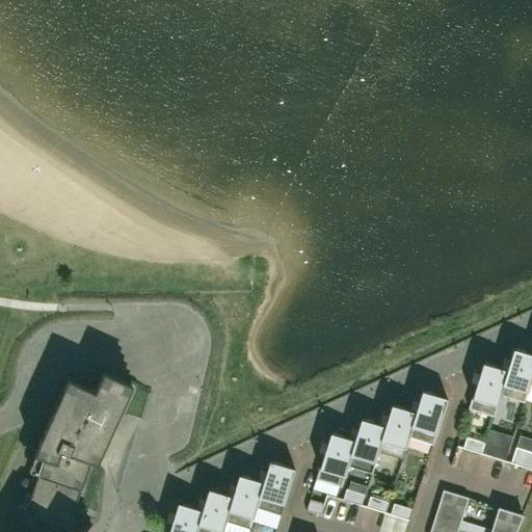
[(527,391),(531,372),(531,354),(512,348),(506,370),(507,370),(499,395),(500,395),(524,402),(527,392),(527,391)]
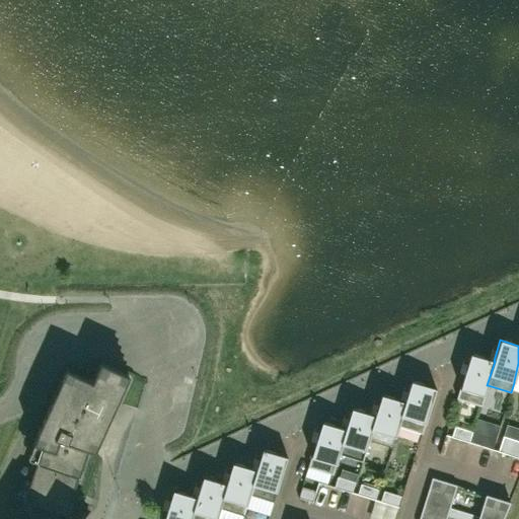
[(495,361),(494,361),(470,354),(456,398),(482,406),(488,385),(487,385),(495,361)]
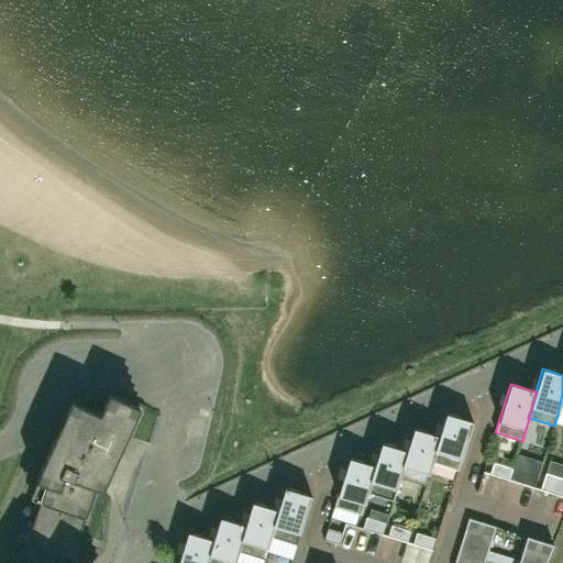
[(102,488),(108,473),(101,470),(103,465),(112,468),(121,450),(141,408),(109,394),(100,414),(72,478),(102,488)]
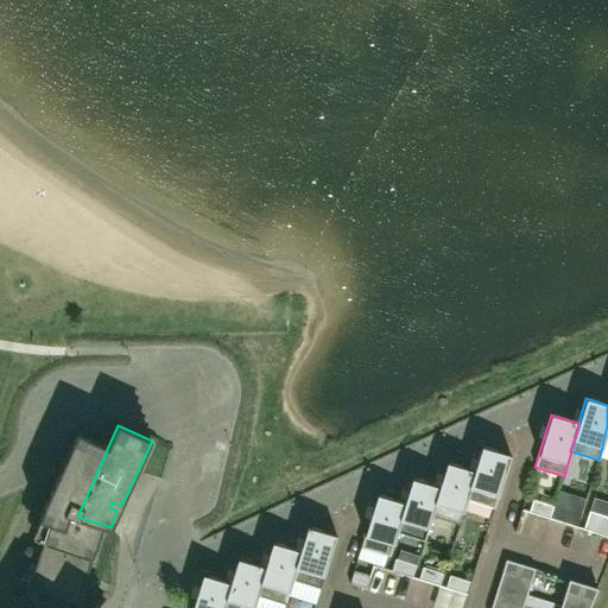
[(77,517),(108,447),(77,432),(61,469),(59,474),(45,505),(77,517)]
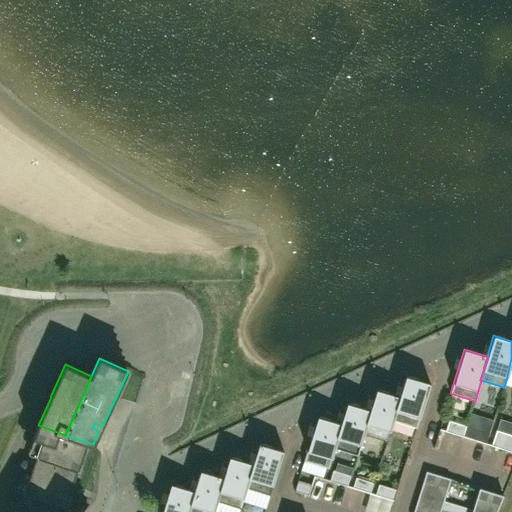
[(416,428),(430,383),(405,376),(399,396),(400,397),(392,420),(393,421),(416,428)]
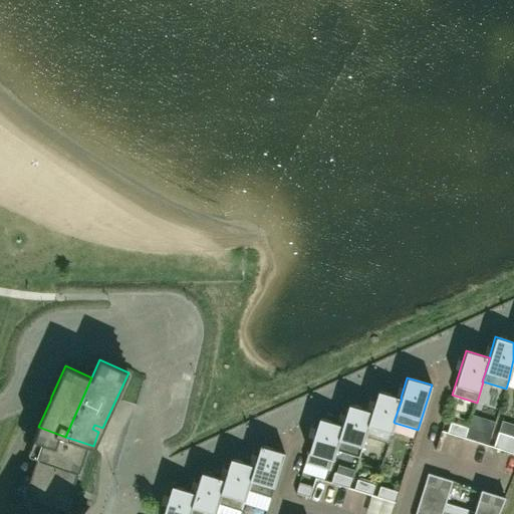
[(402,399),(401,398),(377,391),(371,412),(364,436),(365,436),(389,443),(395,423),(394,422),(402,399)]
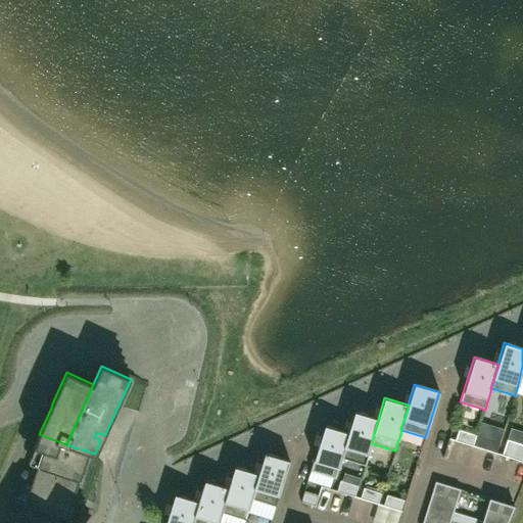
[(378,419),(354,412),(347,432),(348,433),(341,457),(342,458),(365,465),(372,443),(371,443),(378,419)]
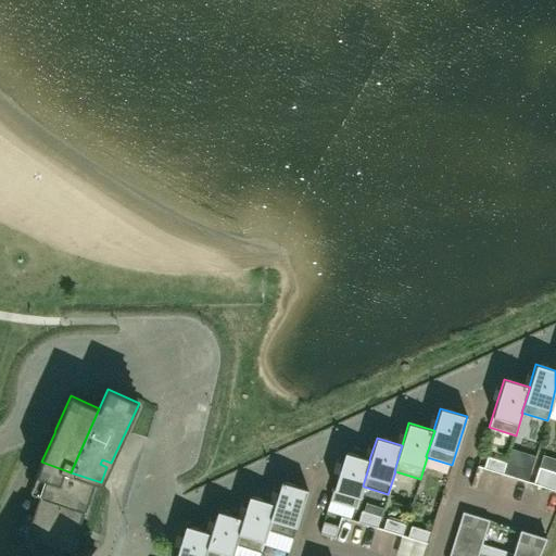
[(370,460),(369,459),(344,452),(330,501),(356,508),(364,487),(363,485),(370,460)]
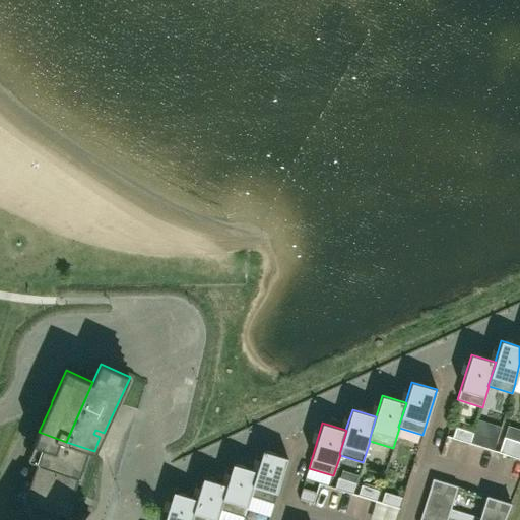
[(470,444),(473,433),(456,428),(452,439),(470,444)]
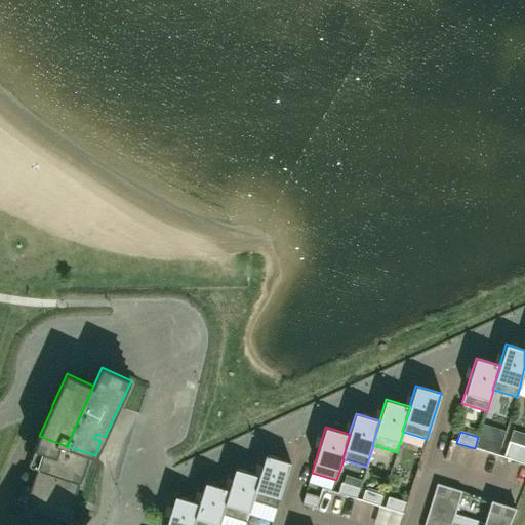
[(85,485),(95,455),(67,446),(39,436),(28,466),(85,485)]
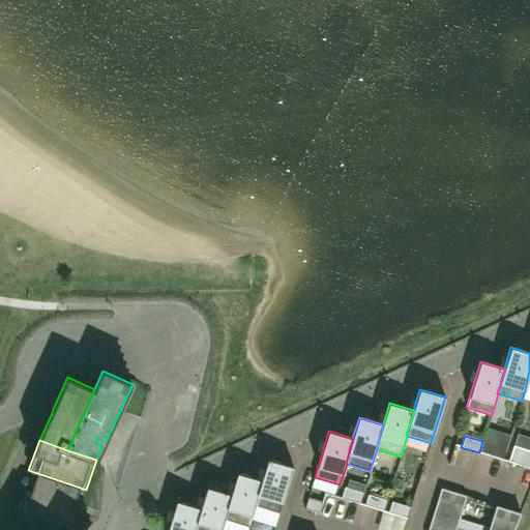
[(503,460),(506,449),(489,443),(484,454),(503,460)]
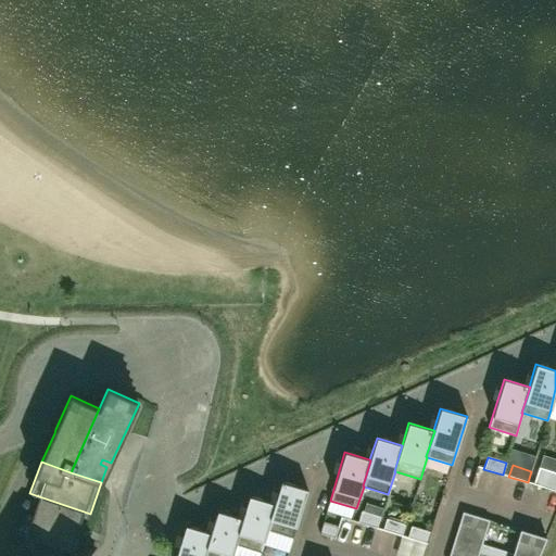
[(550,489),(554,472),(539,467),(533,484),(550,489)]
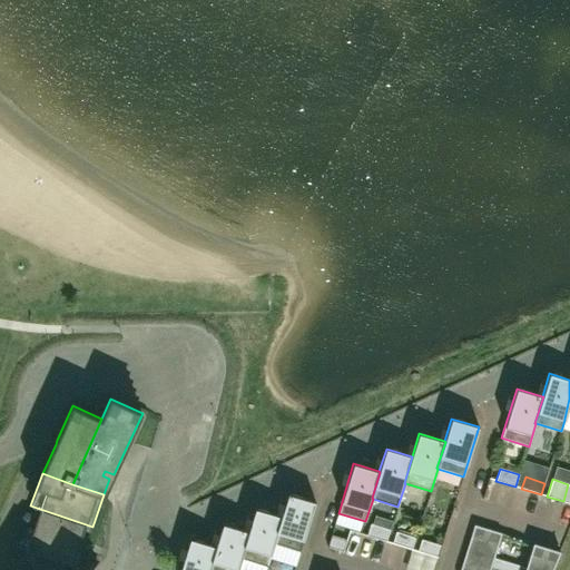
[(300,551),(315,502),(288,493),(281,517),(282,517),(274,543),(275,543),(300,551)]
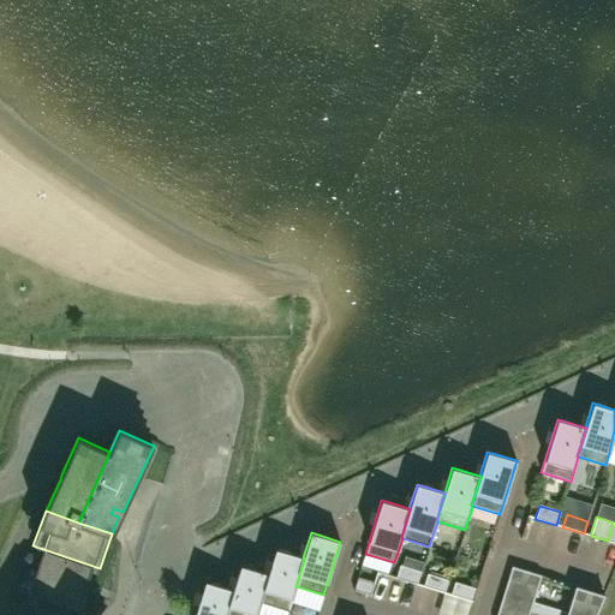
[(93,591),(100,568),(33,545),(25,568),(93,591)]
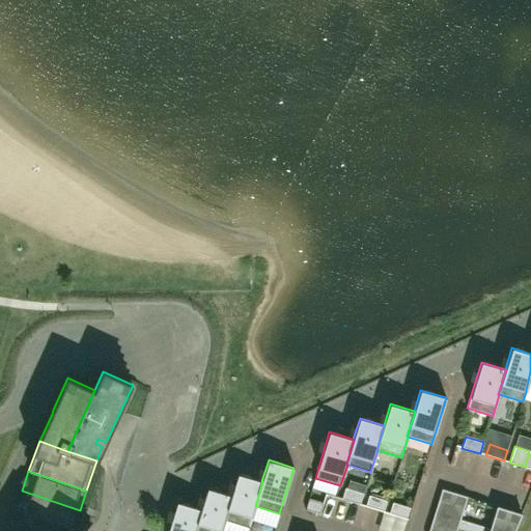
[(262,481),(261,481),(238,474),(231,495),(232,496),(221,530),(222,530),(223,530),(246,530),(248,527),(249,528),(256,506),(255,506),(262,481)]
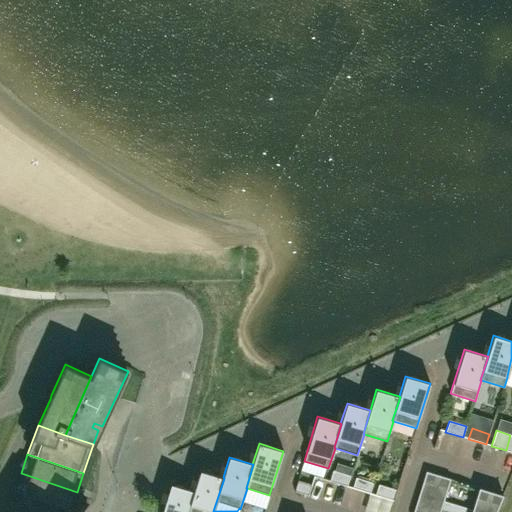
[(224,478),(223,477),(200,470),(194,491),(187,511),(213,511),(214,511),(213,511),(224,478)]
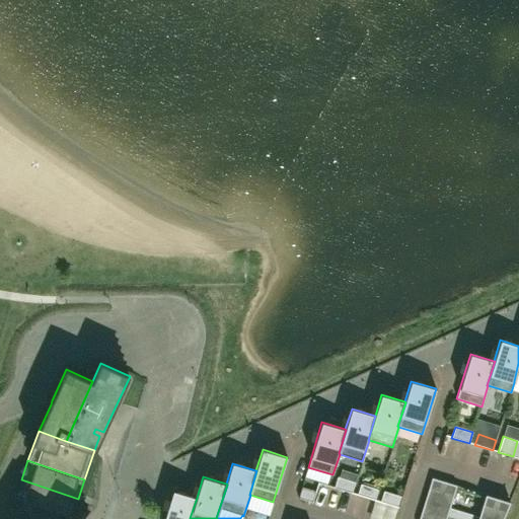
[(352,493),(355,483),(338,476),(335,488),(352,493)]
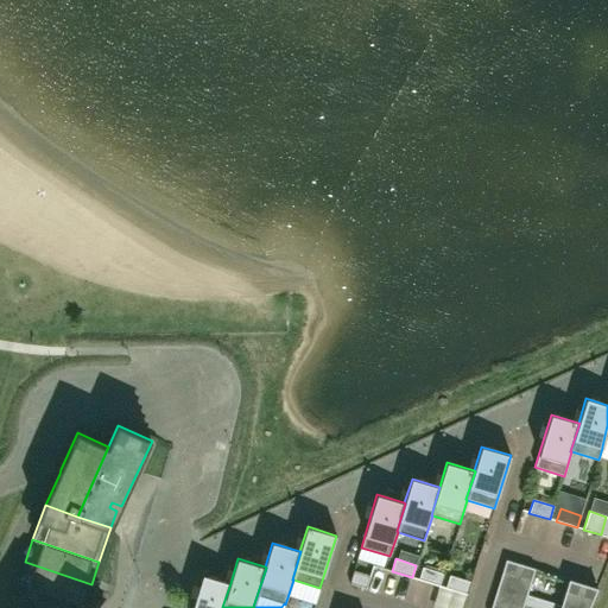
[(561,605),(527,594),(534,569),(506,559),(491,607),(523,607),(524,603),(537,607),(589,607),(597,588),(569,580),(561,605)]
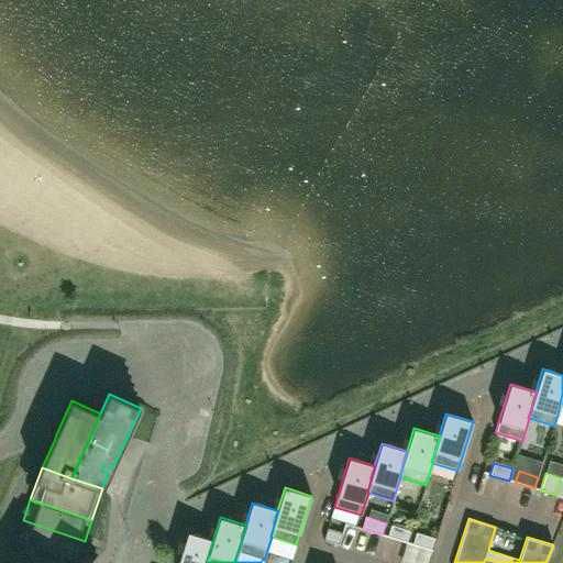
[(85,541),(23,520),(17,541),(29,545),(29,544),(64,558),(74,561),(75,559),(77,561),(85,541)]
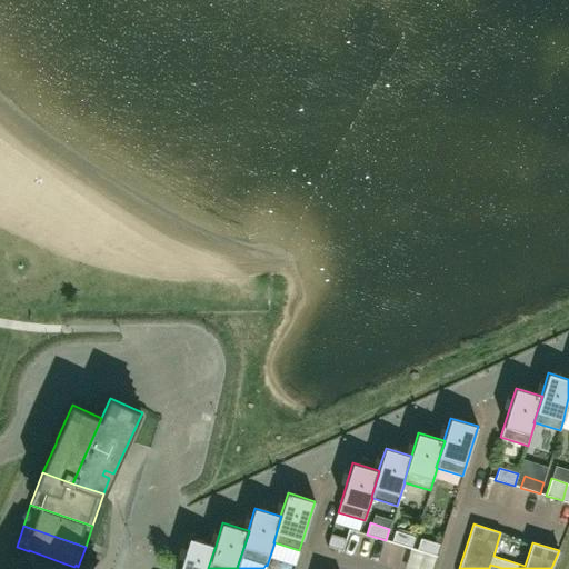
[(411,548),(415,537),(396,530),(391,542),(411,548)]
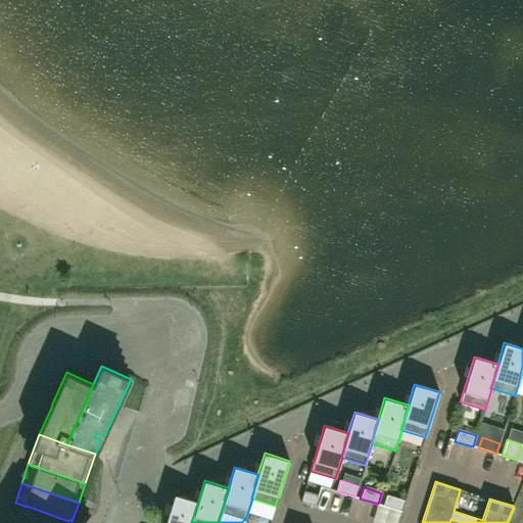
[(315,506),(318,495),(304,491),(301,502),(315,506)]
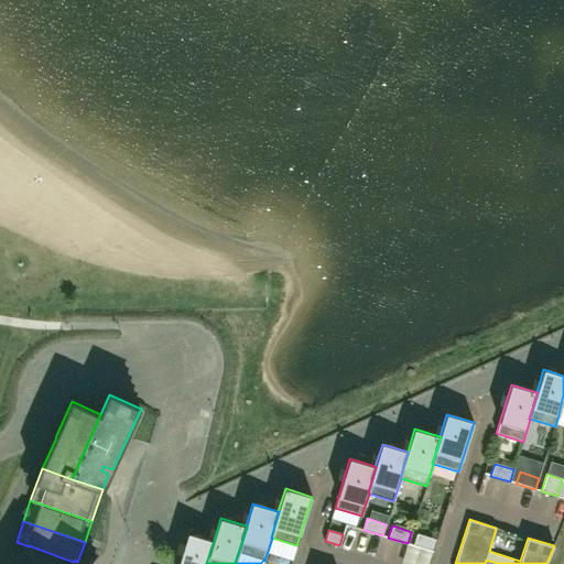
[(206,563),(214,541),(188,533),(177,563),(206,563)]
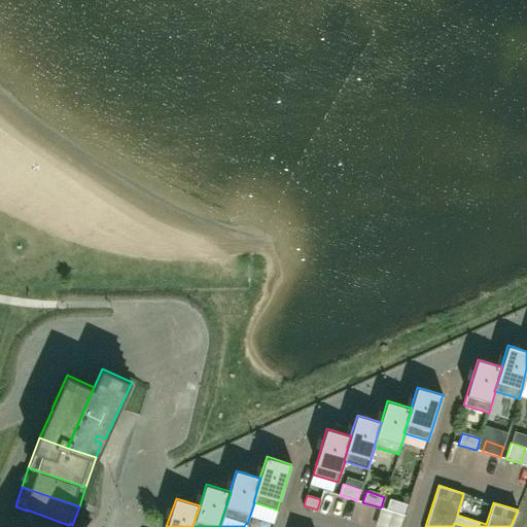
[(405,515),(408,504),(390,499),(386,510),(405,515)]
